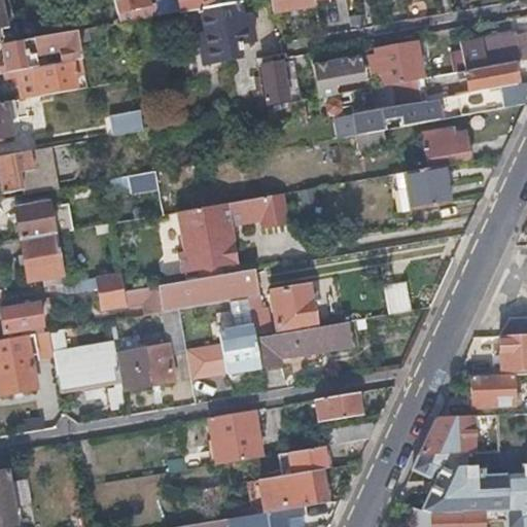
[(0,0),(0,43),(15,41),(4,0),(0,0)]
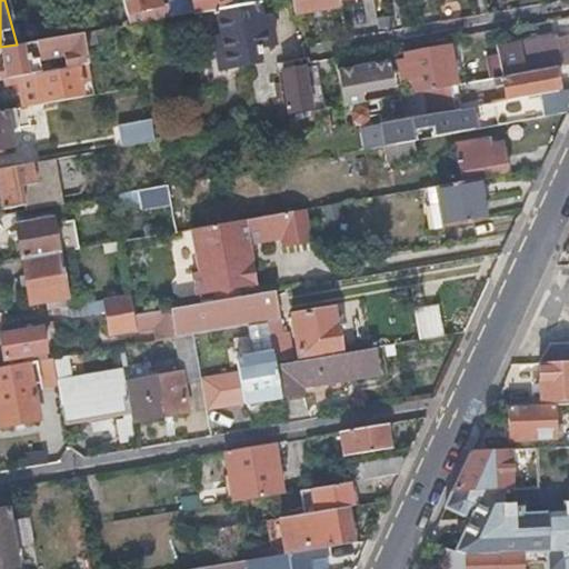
[(120,0),(125,16),(135,12),(159,5),(157,0),(120,0)]
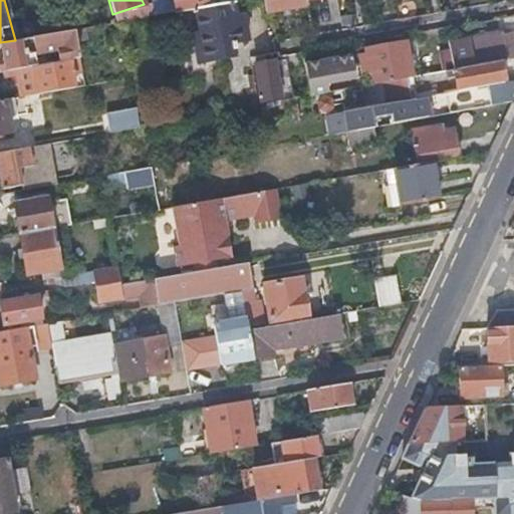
[(150,3),(152,15),(174,12),(171,0),(154,0),(149,1),(150,3)]
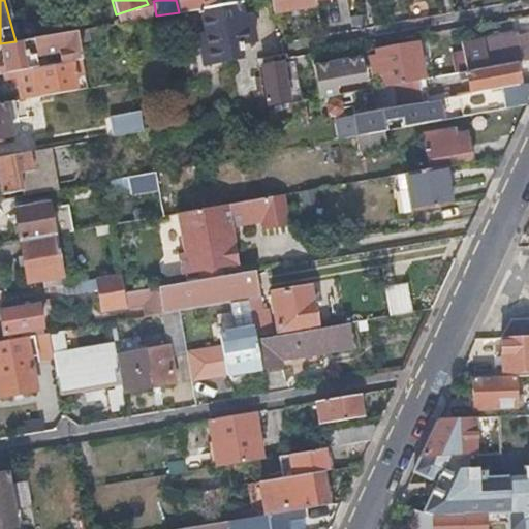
[(176,0),(179,12),(199,8),(221,4),(220,0),(176,0)]
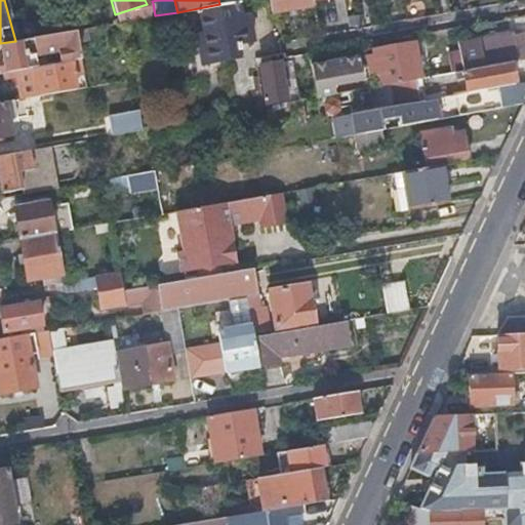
[(268,0),(270,11),(316,3),(315,0),(268,0)]
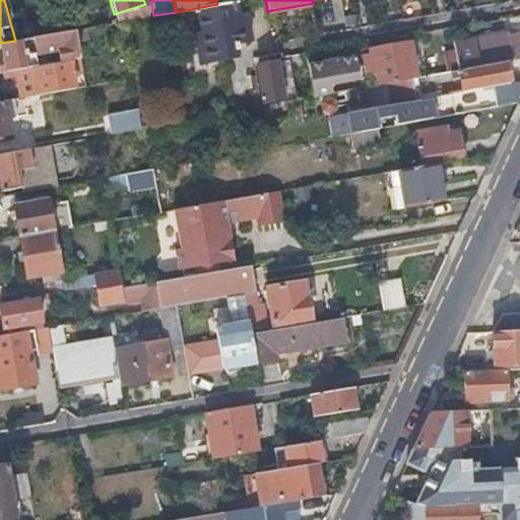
[(238,15),(236,1),(217,4),(196,8),(200,33),(193,34),(198,63),(236,56),(234,49),(237,48),(235,42),(249,40),(245,14),(238,15)]
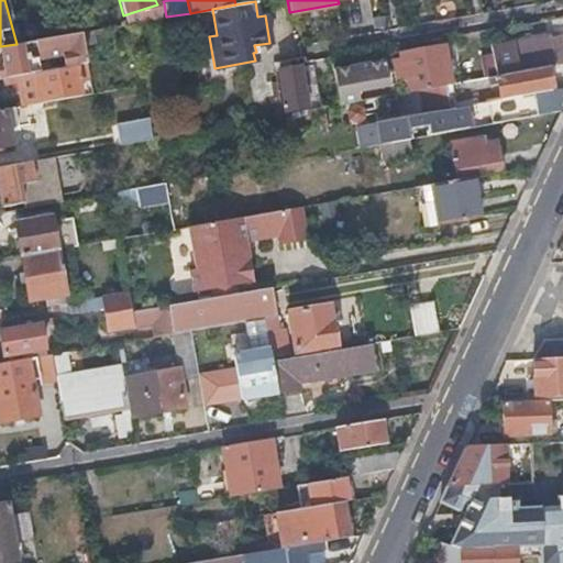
[(135,22),(166,17),(164,3),(157,4),(133,12),(135,22)]
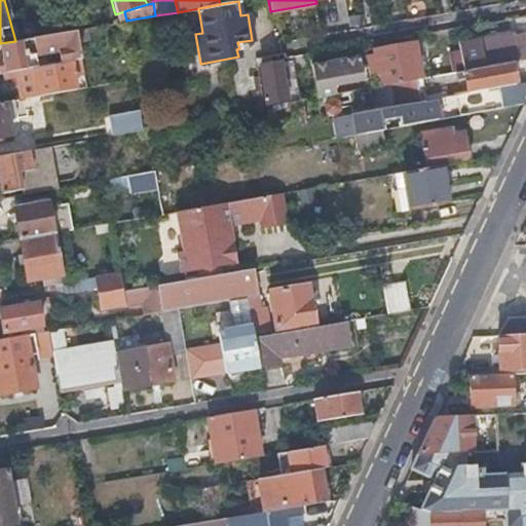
[(75,30),(77,40),(86,38),(84,29),(75,30)]
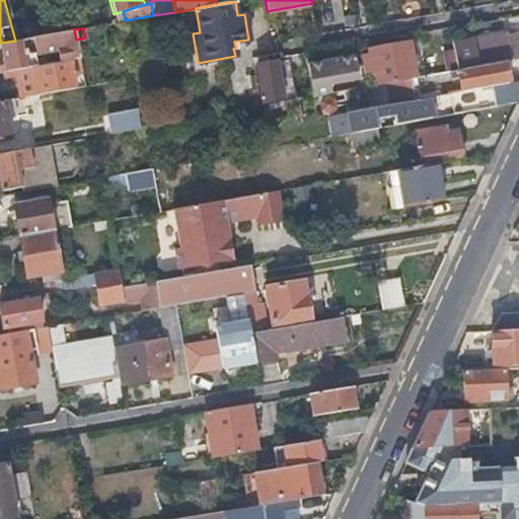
[(0,72),(6,71),(80,57),(76,40),(74,29),(15,41),(0,43),(0,72)]
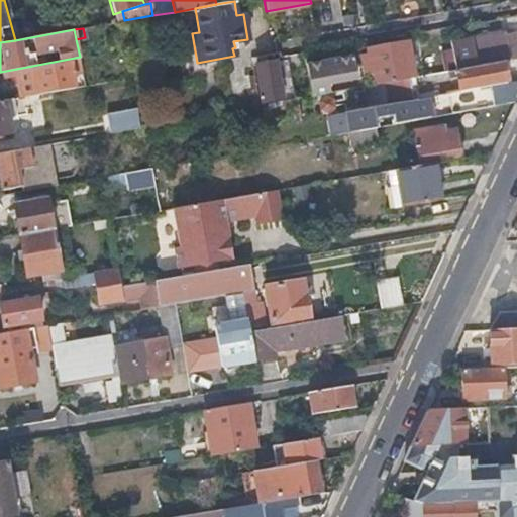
[(457,68),(503,60),(516,57),(516,37),(516,31),(505,34),(505,32),(471,38),(472,44),(464,45),(467,56),(455,58),(457,68)]
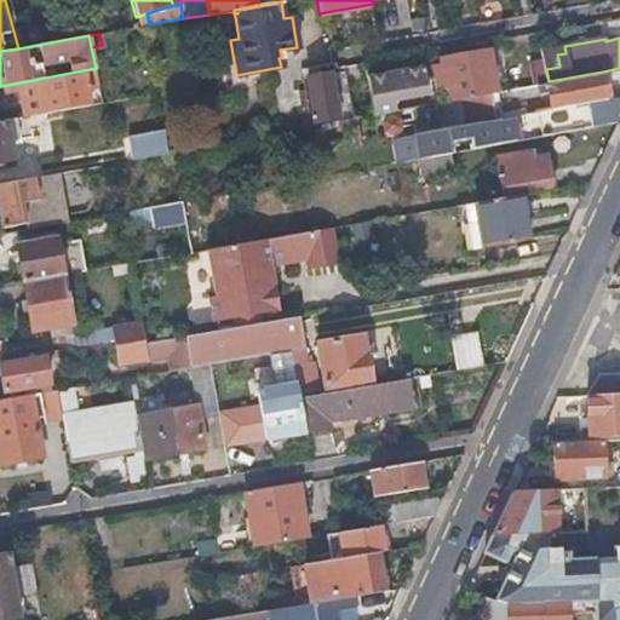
[(441,62),(429,63),(434,90),(446,87),(448,99),(466,96),(495,91),(488,50),(440,58),(441,62)]
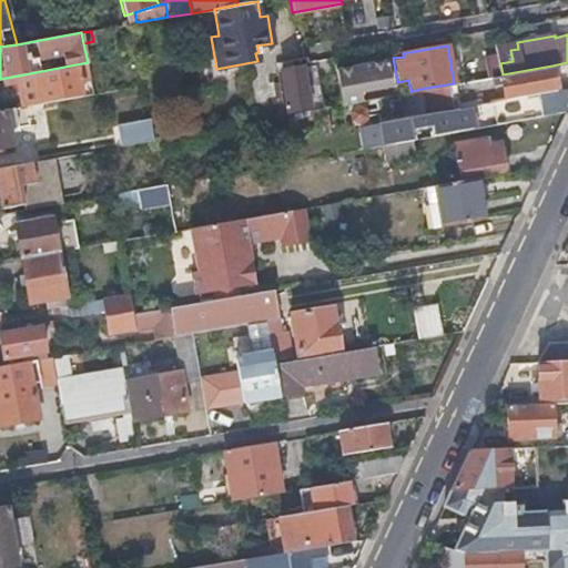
[(387,61),(335,70),(338,90),(341,104),(358,101),(356,91),(391,85),(387,61)]
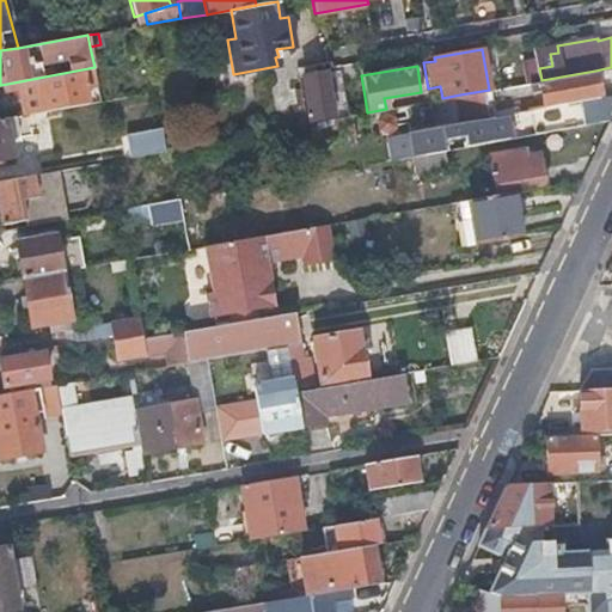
[(24,115),(87,104),(84,87),(97,86),(95,67),(7,84),(10,92),(19,90),(24,115)]
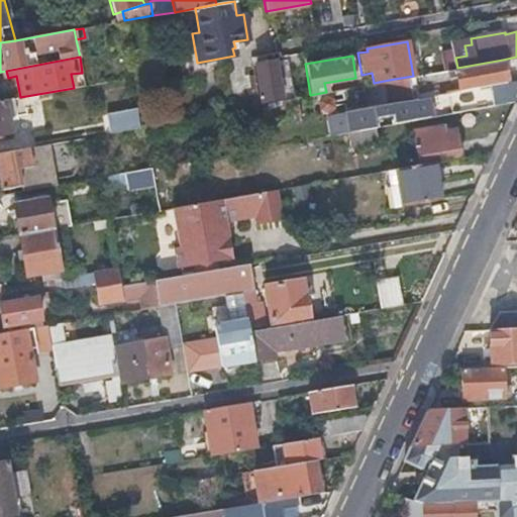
[(458,90),(507,81),(503,60),(457,68),(454,69),(458,90)]
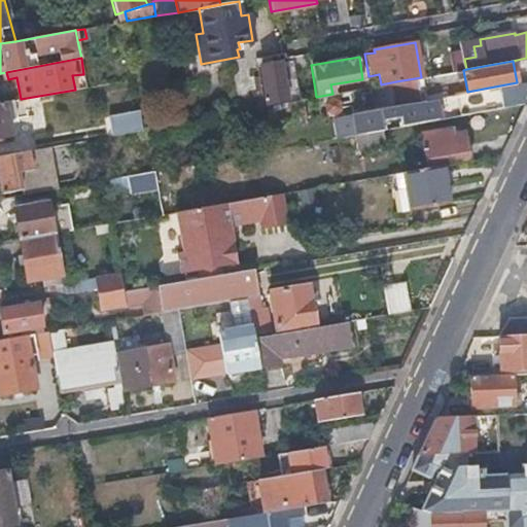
[(260,66),(267,102),(286,99),(280,63),(260,66)]
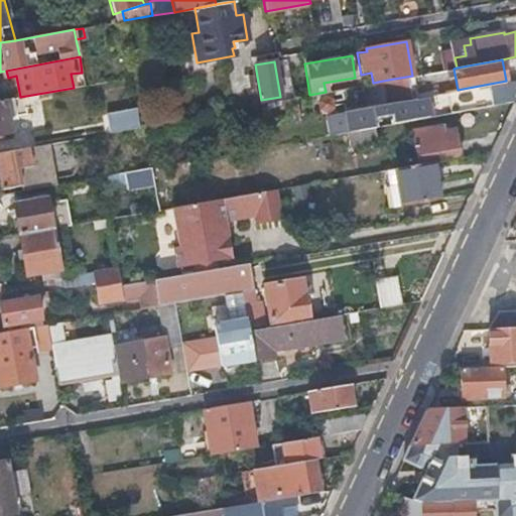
[(392,102),(416,97),(412,76),(388,80),(392,102)]
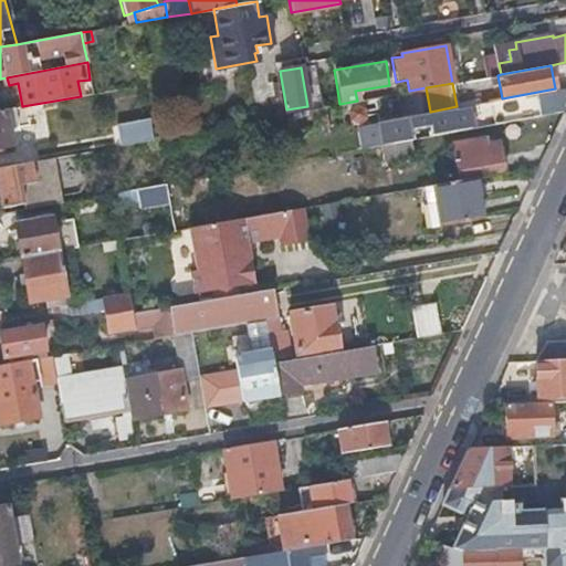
[(492,125),(538,116),(536,105),(557,102),(555,88),(502,98),(488,101),(492,125)]
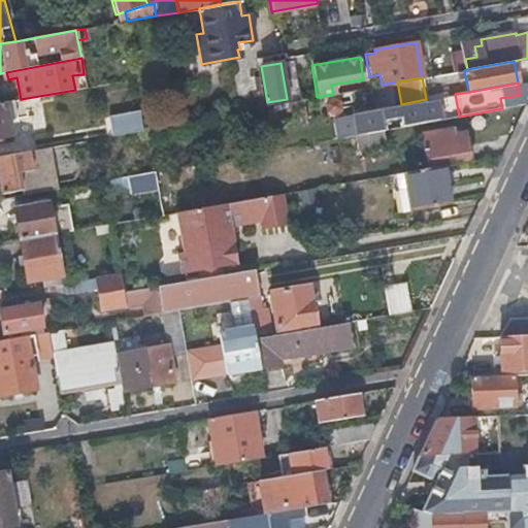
[(299,87),(302,100),(317,97),(315,84),(299,87)]
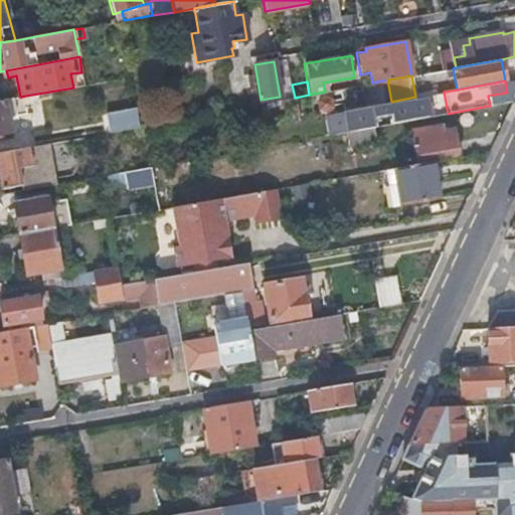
[(438,115),(448,114),(444,92),(434,94),(438,115)]
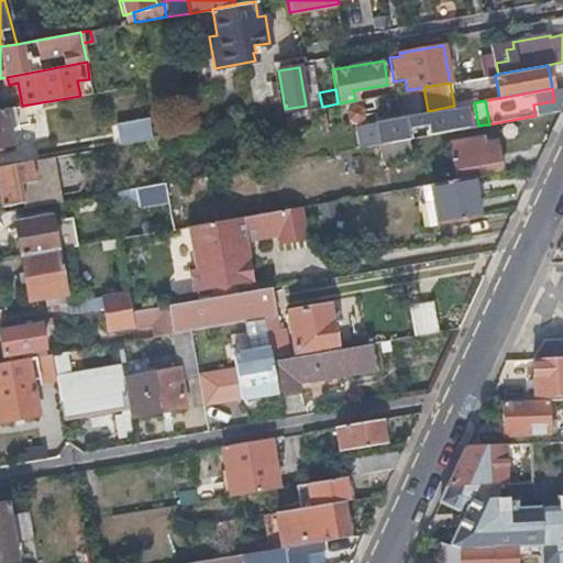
[(0,109),(0,146),(12,144),(9,129),(17,128),(13,108),(0,109)]
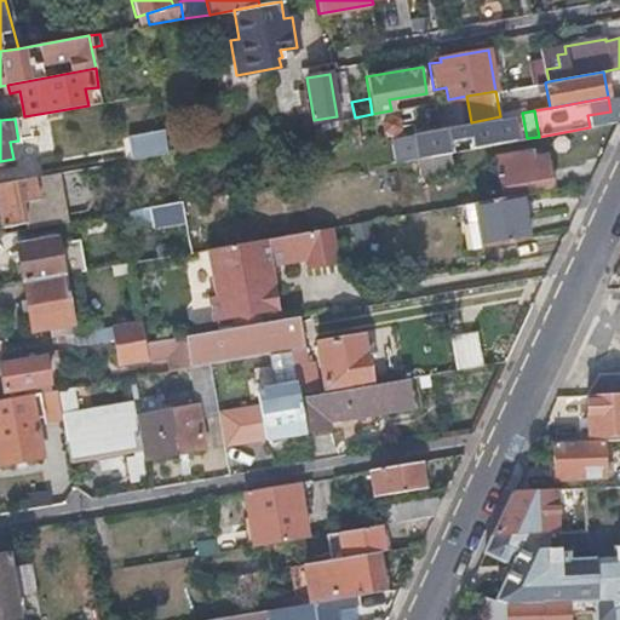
[(447,153),(448,153),(446,141),(459,138),(471,136),(468,122),(413,132),(418,159),(447,153)]
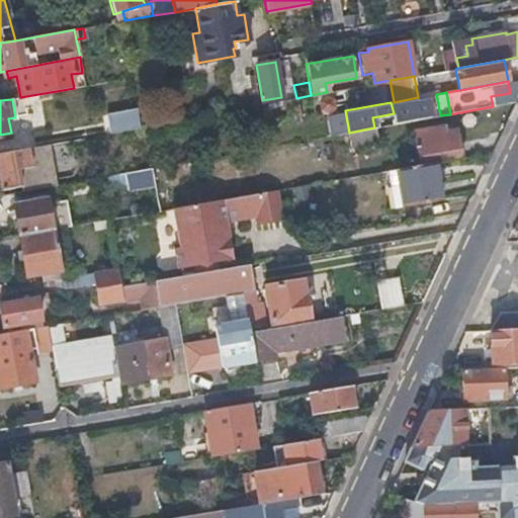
[(109,133),(139,126),(136,108),(106,113),(109,133)]
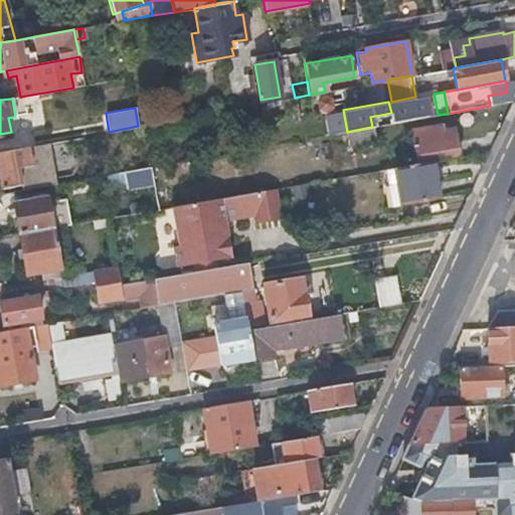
[(343,110),(330,113),(334,134),(345,132),(347,132),(343,110)]
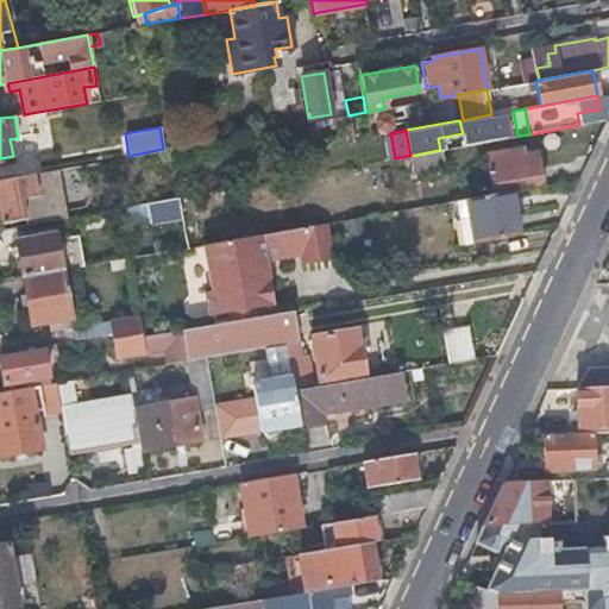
[(440,150),(453,148),(451,136),(438,138),(440,150)]
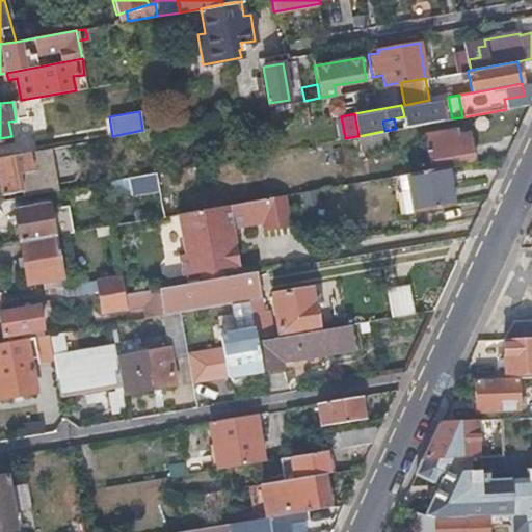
[(358,136),(356,136),(358,150),(386,144),(383,131),(358,136)]
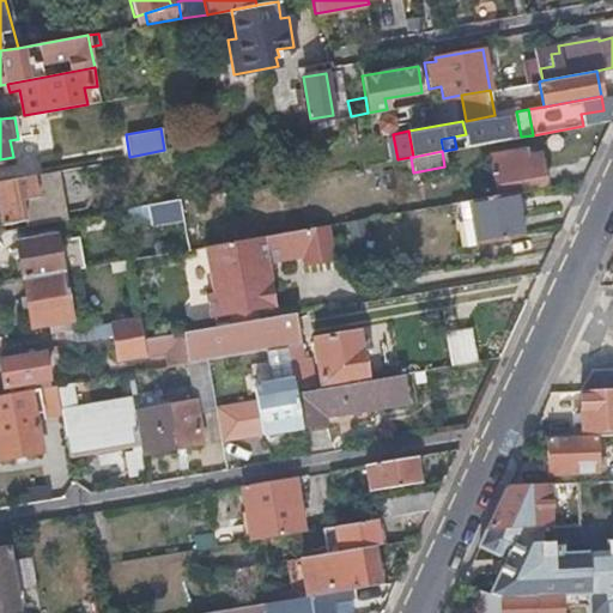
[(497,195),(517,192),(546,186),(540,155),(519,158),(517,151),(491,155),(497,195)]
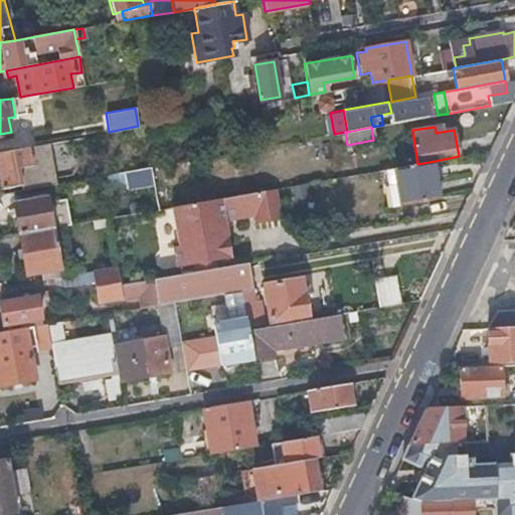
[(21,190),(56,184),(48,143),(0,151),(0,183),(1,188),(20,185),(21,190)]
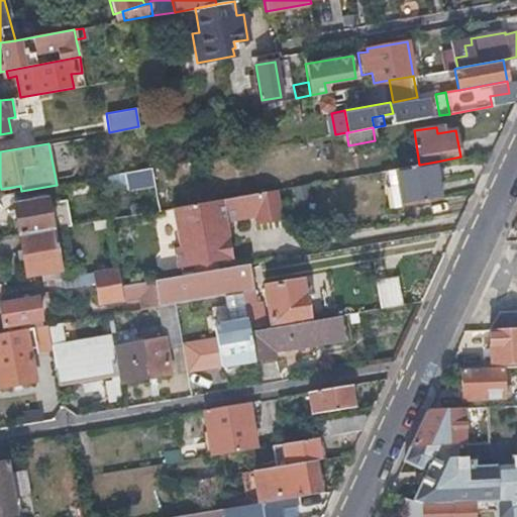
[(419,165),(397,168),(399,183),(403,206),(441,199),(437,178),(439,177),(436,162),(419,165)]
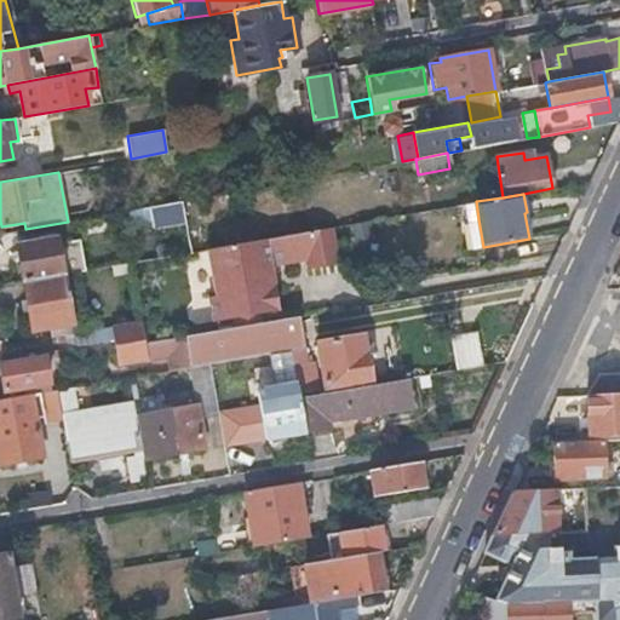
[(469,222),(472,248),(483,247),(478,219),(469,222)]
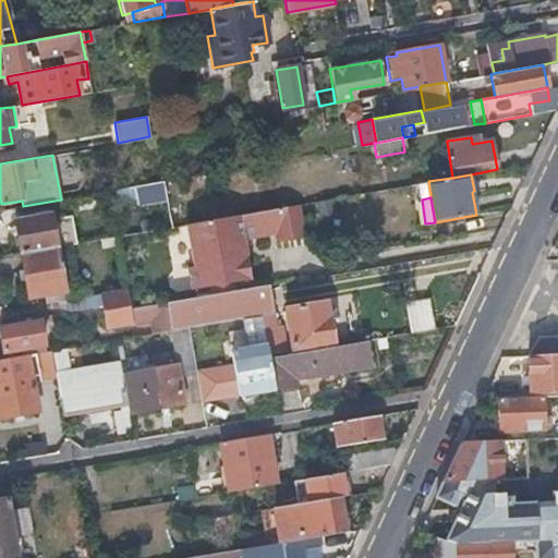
[(255,211),(258,235),(275,233),(277,242),(304,238),(299,204),(255,211)]
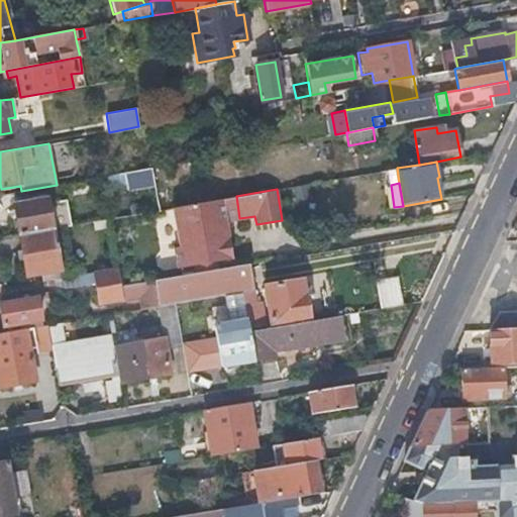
[(175,247),(179,268),(233,257),(230,238),(225,238),(223,221),(239,218),(236,196),(175,207),(181,246),(175,247)]
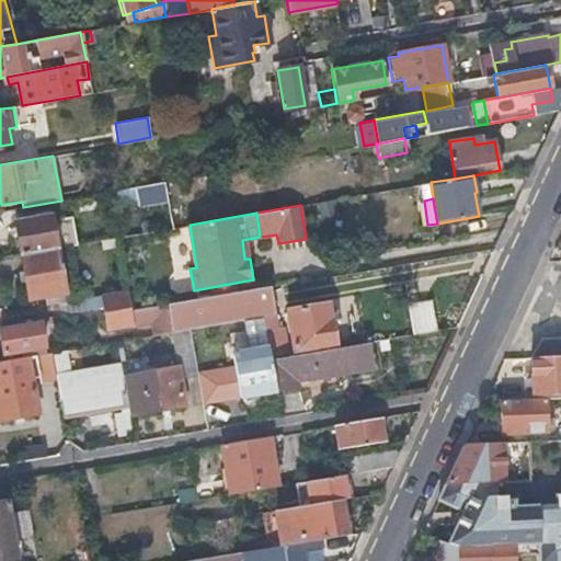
[(20,254),(21,255),(57,249),(57,248),(76,244),(71,216),(52,219),(50,216),(14,222),(20,254)]
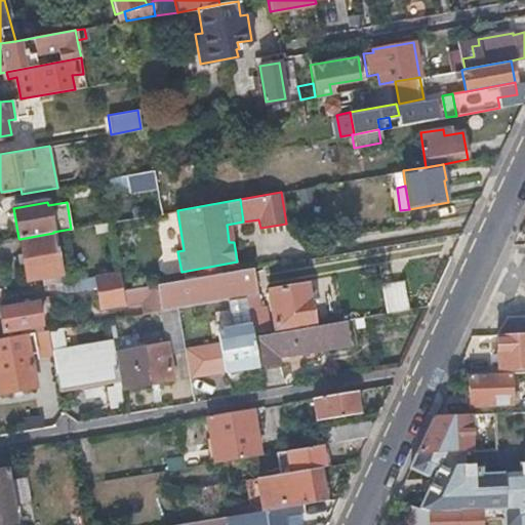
[(53,283),(58,282),(62,282),(53,233),(19,239),(26,279),(41,277),(42,285),(46,284),(53,283)]
